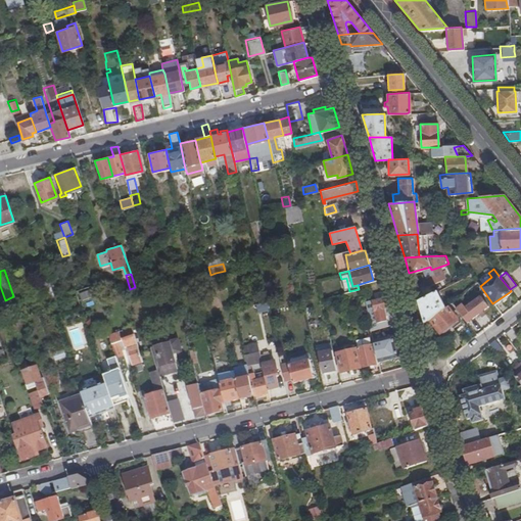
[(475,281),(472,276),(459,287),(463,291),(475,281)]
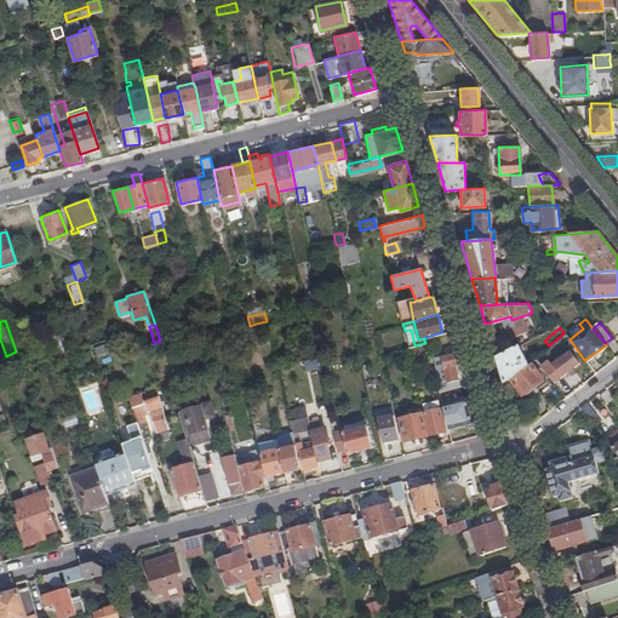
[(96,355),(107,353),(104,342),(93,345),(96,355)]
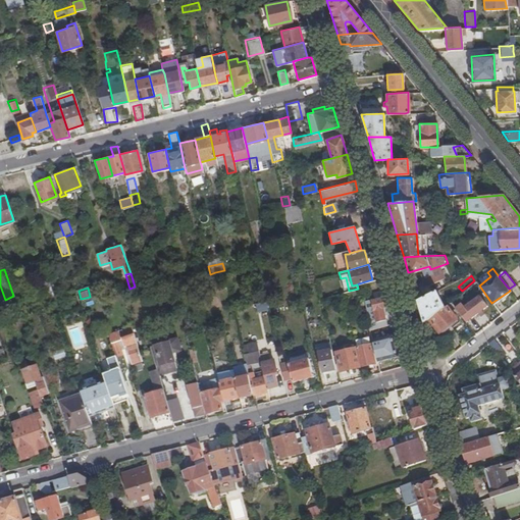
[(435,290),(416,300),(423,322),(427,318),(444,305),(435,290)]
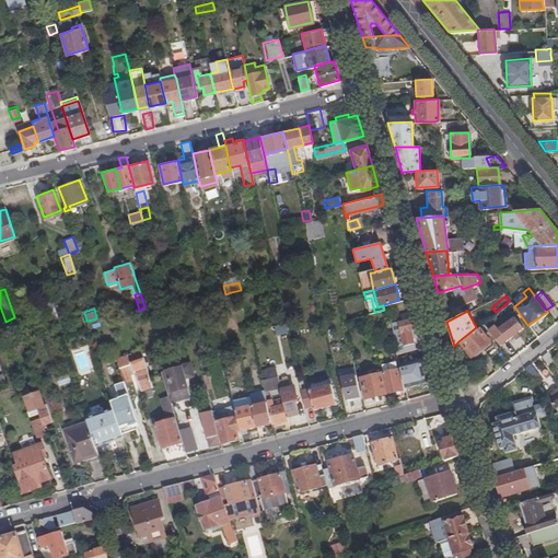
[(489,333),(498,344),(521,327),(513,316),(507,321),(504,320),(502,321),(503,323),(497,328),(496,327),(489,333)]
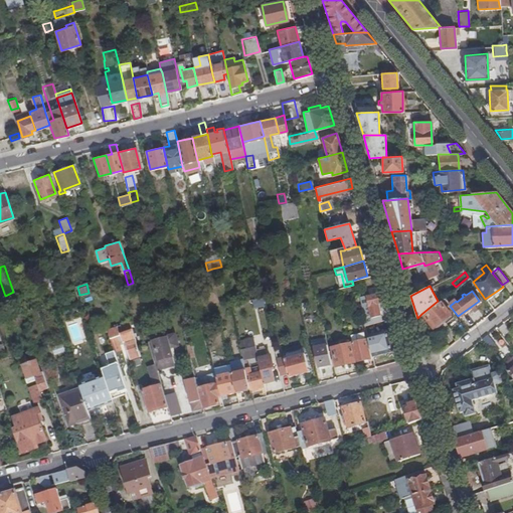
[(383,305),(379,292),(360,297),(362,306),(367,305),(370,317),(379,314),(378,306),(383,305)]
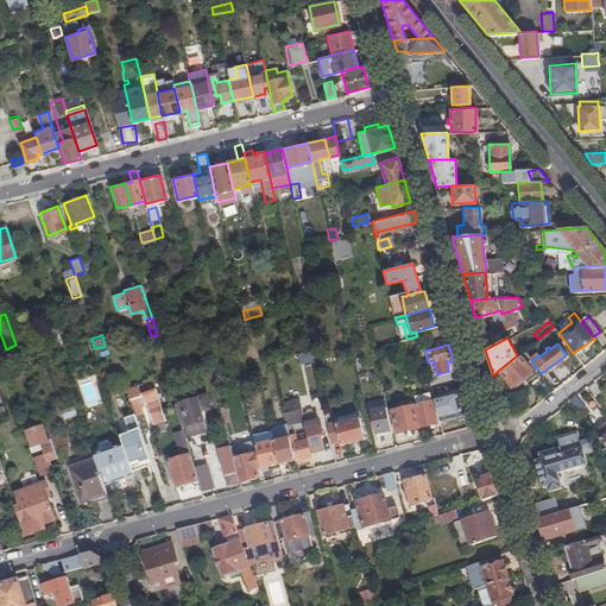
[(517,355),(498,371),(511,386),(531,371),(518,355),(517,355)]
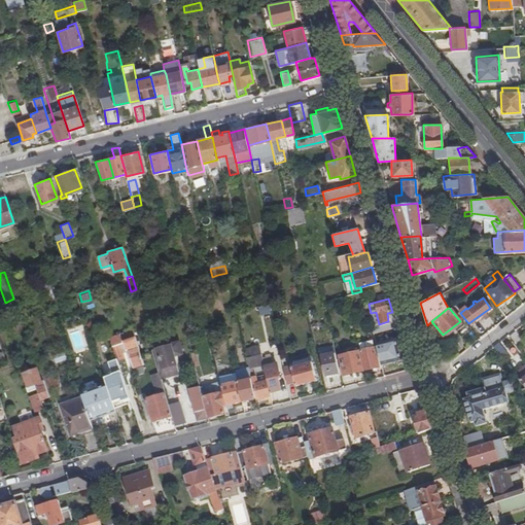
[(142,362),(139,353),(132,328),(108,337),(115,357),(115,358),(123,356),(120,351),(127,349),(132,365),(142,362)]
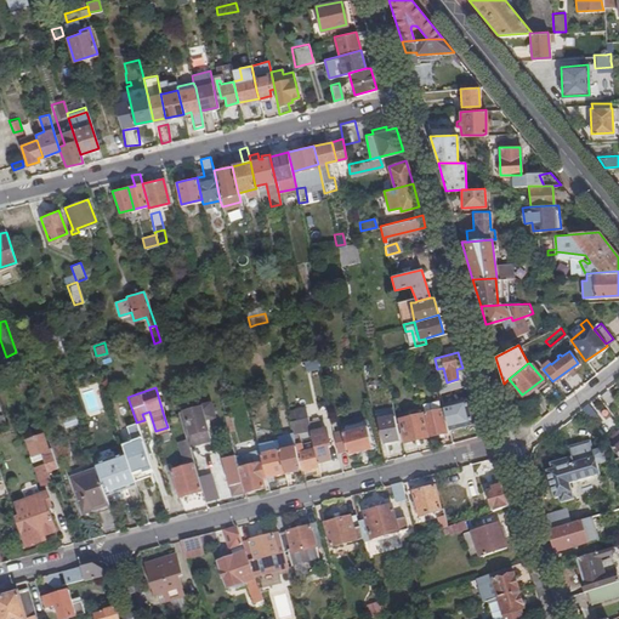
[(442,404),(448,430),(472,422),(471,421),(476,420),(473,410),(469,412),(465,398),(442,404)]
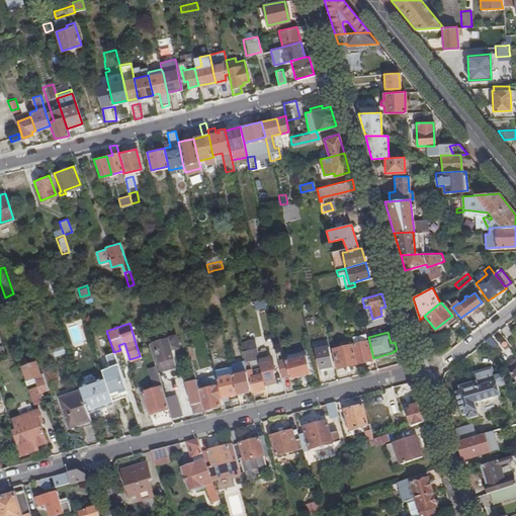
[(490,335),(483,340),(493,351),(499,346),(490,335)]
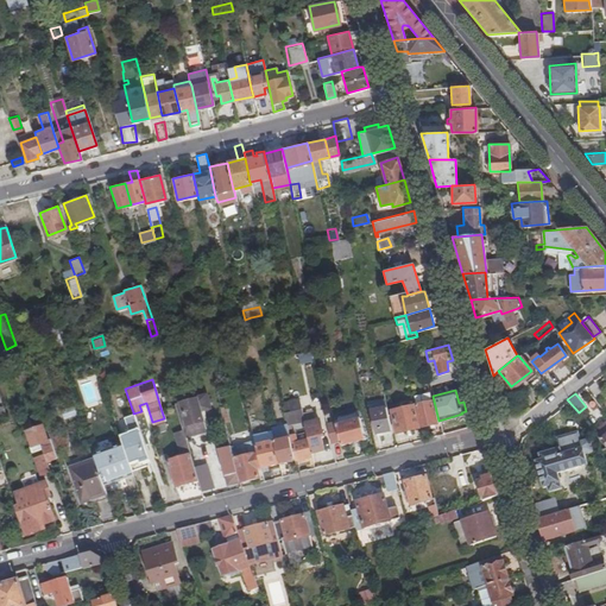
[(199,397),(174,403),(184,437),(204,430),(199,409),(202,408),(199,397)]
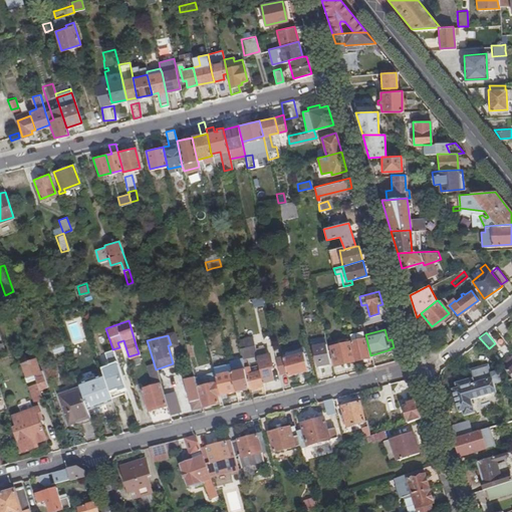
[(261,380),(262,380),(272,378),(269,367),(271,366),(268,353),(265,354),(263,346),(254,348),(251,335),(237,339),(241,357),(244,368),(247,367),(246,363),(244,357),(256,354),(257,361),(259,369),(261,380)]
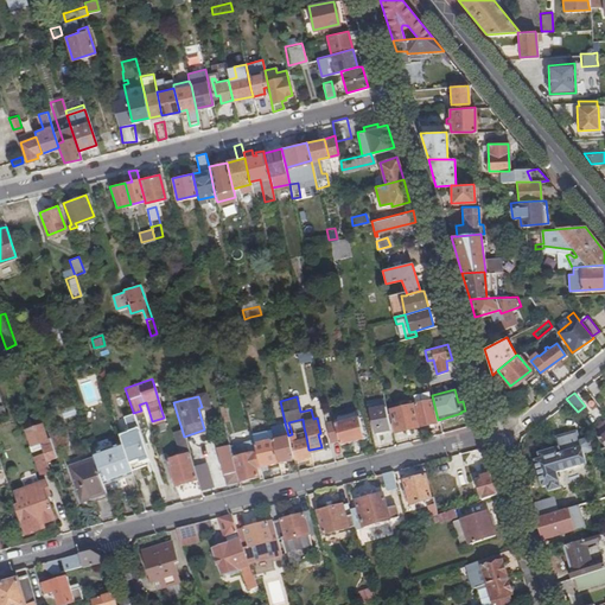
[(414,402),(419,426),(435,422),(430,399),(428,396),(421,397),(422,401),(414,402)]
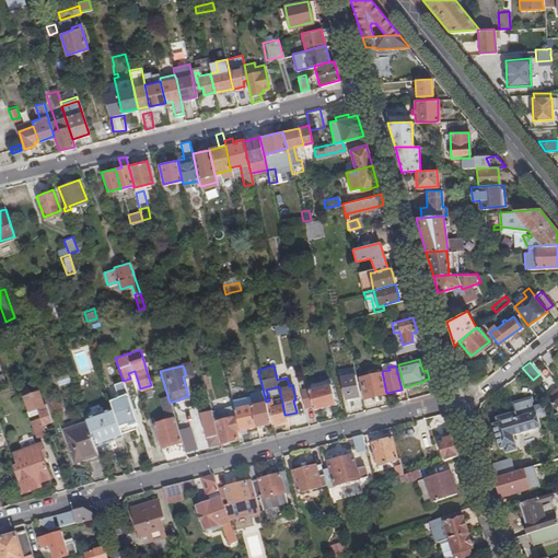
[(363,398),(386,393),(382,371),(374,373),(368,374),(359,376),(363,398)]
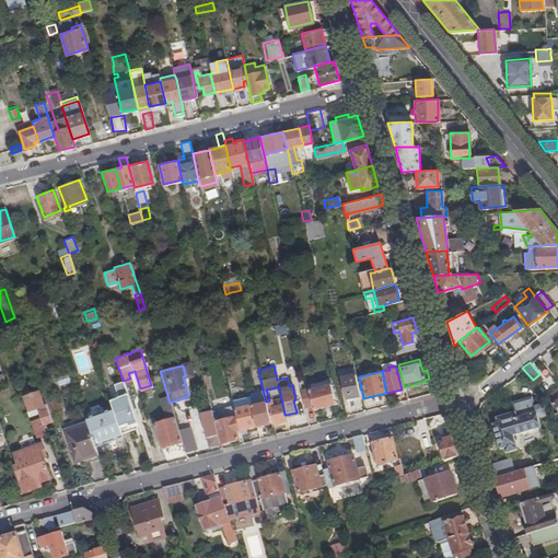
[(353,396),(360,395),(355,374),(340,378),(346,400),(355,399),(353,396)]
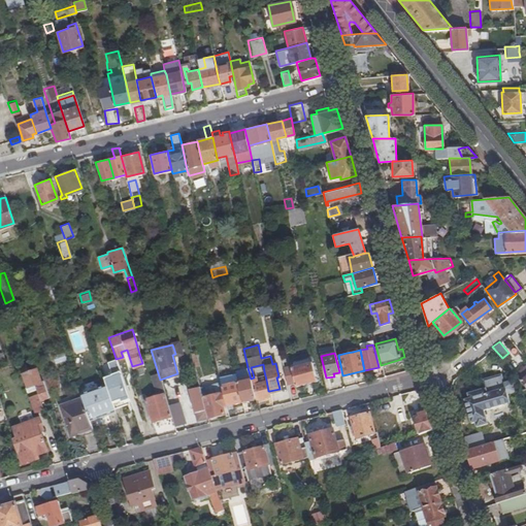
[(116,359),(116,358),(106,361),(110,373),(103,376),(105,385),(111,401),(119,399),(120,401),(129,398),(116,359)]
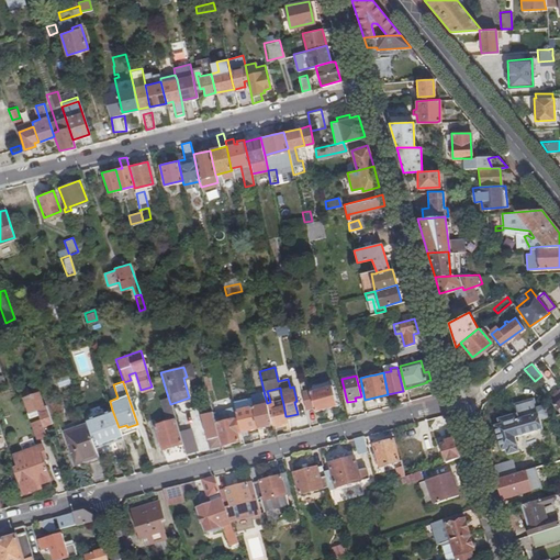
[(337,405),(332,384),(309,391),(314,411),(337,405)]
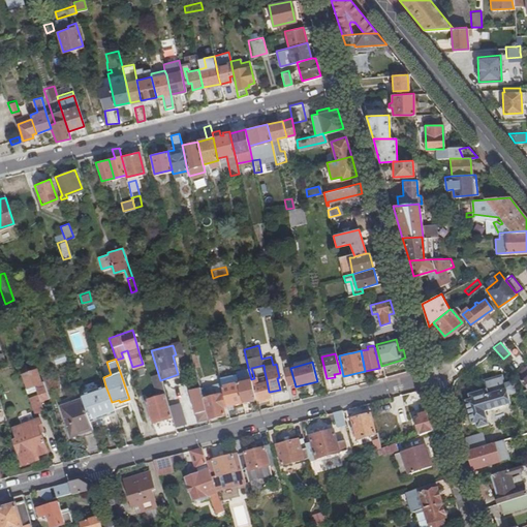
[(526,364),(516,374),(526,388),(526,364)]
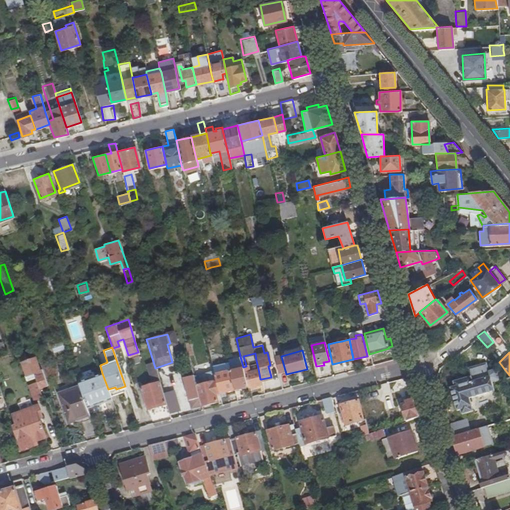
[(42,370),(37,356),(26,360),(24,353),(16,355),(25,379),(34,376),(36,381),(38,387),(47,384),(42,370)]
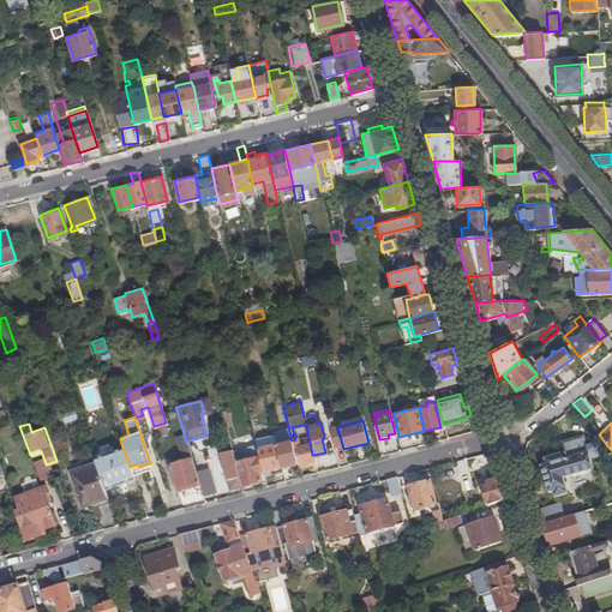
[(273,435),(281,467),(297,463),(293,447),(292,441),(288,427),(273,432),(273,435)]
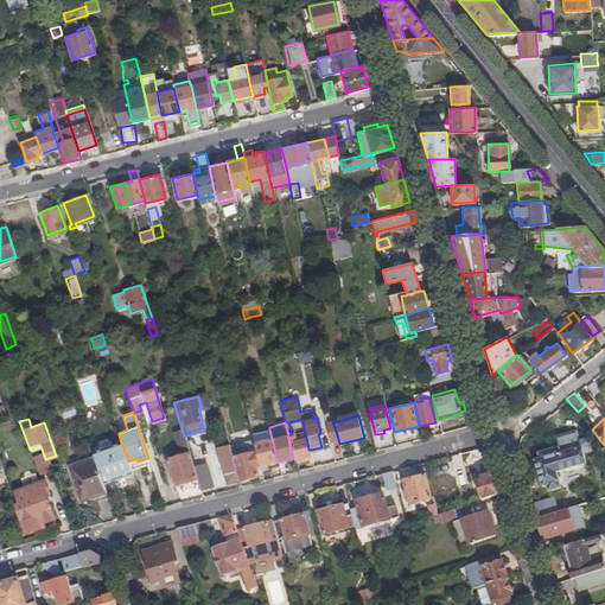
[(541,473),(536,475),(540,485),(545,484),(547,490),(560,485),(555,470),(585,462),(581,451),(590,449),(587,439),(584,437),(578,438),(574,428),(553,434),(556,445),(535,451),(537,457),(532,458),(535,469),(540,467),(541,473)]
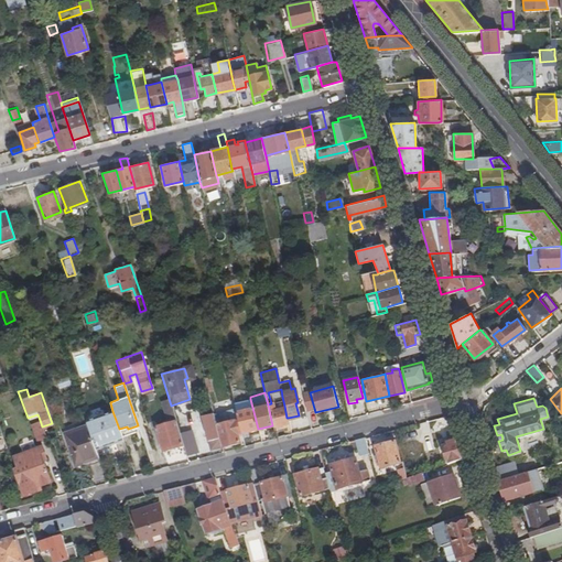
[(236,412),(240,433),(258,429),(250,399),(234,402),(235,407),(236,412)]
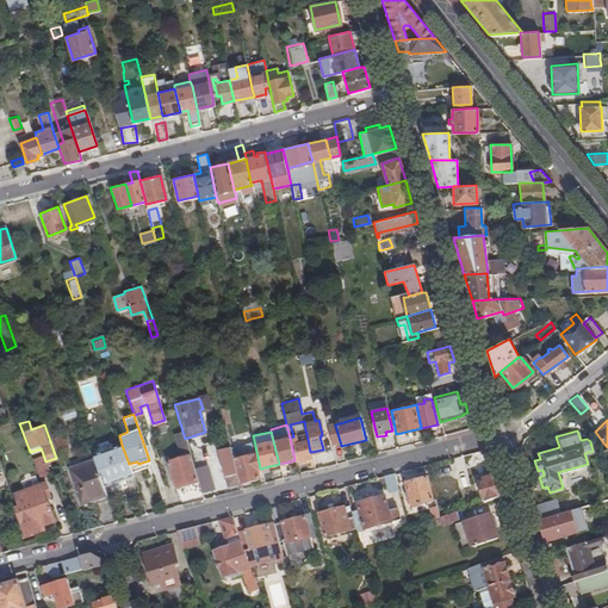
[(66,435),(50,441),(56,458),(57,460),(66,458),(63,453),(69,451),(69,444),(66,435)]
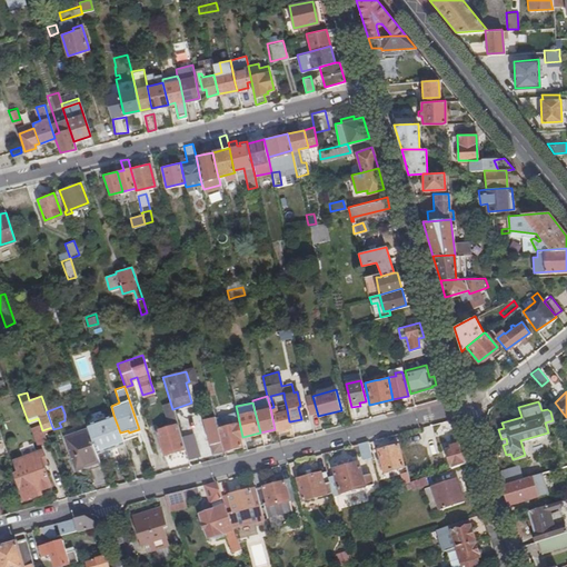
[(211,424),(216,423),(214,416),(211,406),(206,407),(209,420),(210,420),(211,424)]
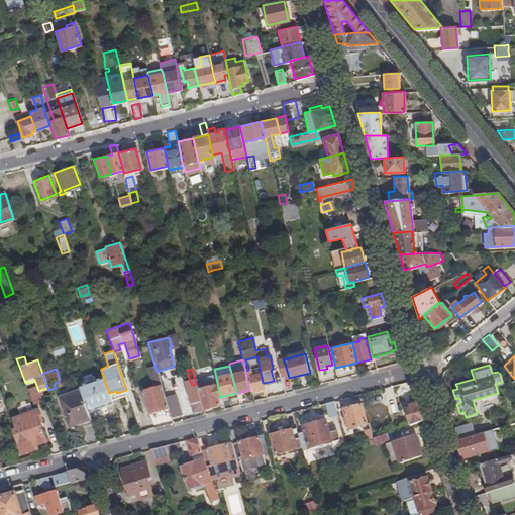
[(249,390),(249,391),(265,387),(264,383),(263,383),(261,372),(246,376),(249,390)]
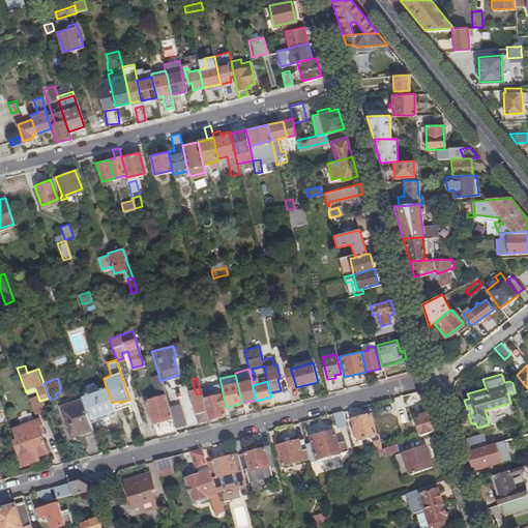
[(201,397),(207,419),(225,414),(223,407),(226,407),(222,387),(218,387),(217,385),(214,384),(199,387),(201,393),(201,397)]
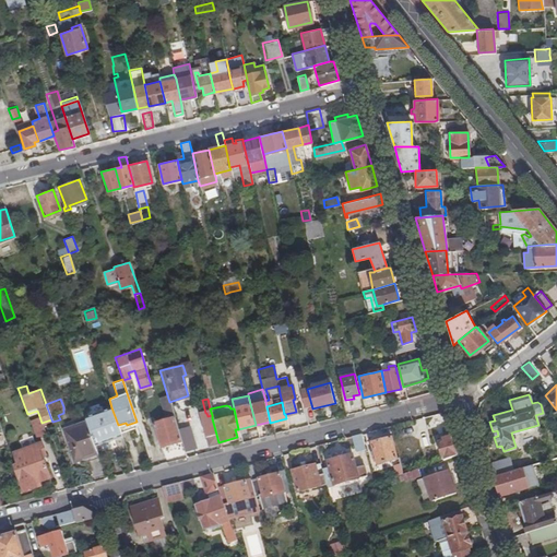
[(111,407),(85,417),(86,421),(95,446),(121,436),(118,425),(111,407)]
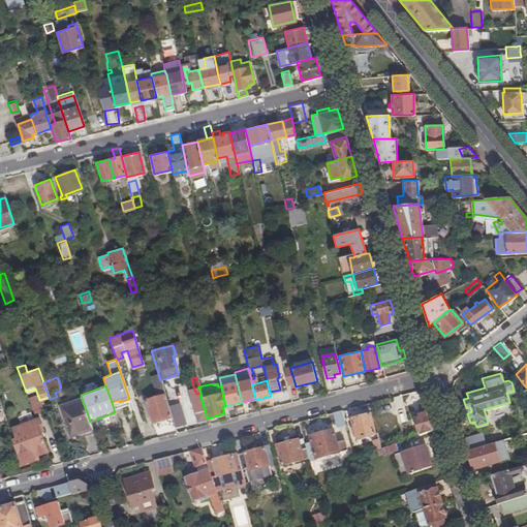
[(168,406),(163,392),(159,393),(160,395),(144,400),(150,422),(159,420),(162,419),(171,415),(168,406)]
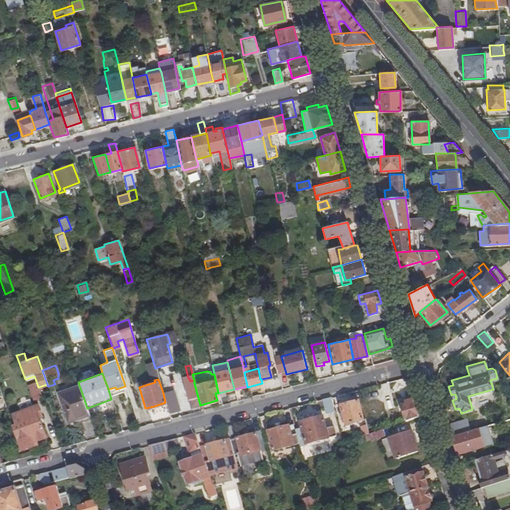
[(38,387),(36,381),(27,384),(33,399),(42,396),(38,387)]
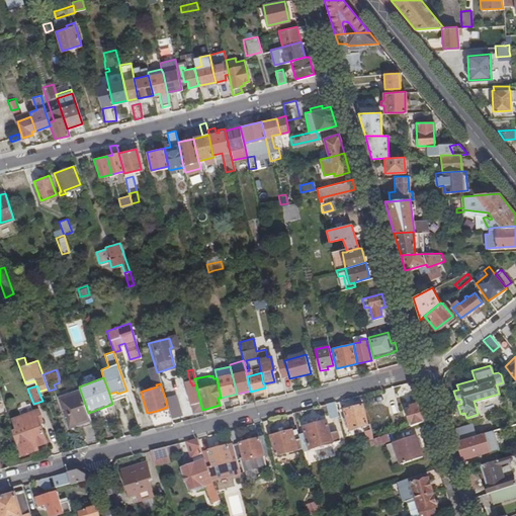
[(192,413),(202,410),(196,388),(186,391),(192,413)]
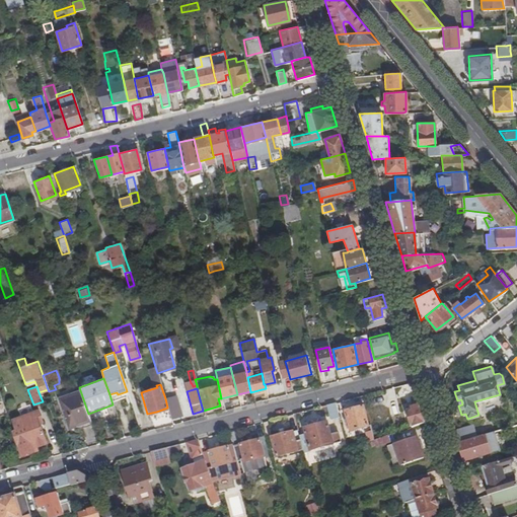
[(68,426),(90,419),(88,414),(80,390),(58,397),(68,426)]
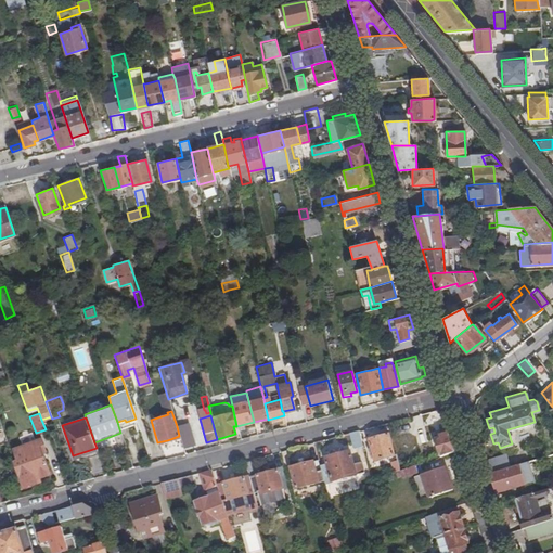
[(179,436),(182,448),(194,445),(188,423),(177,426),(179,436)]
